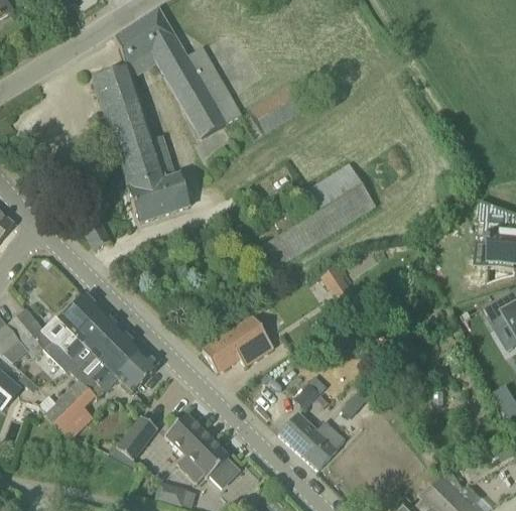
[(0,0),(0,17),(9,12),(8,10),(24,0),(0,0)]
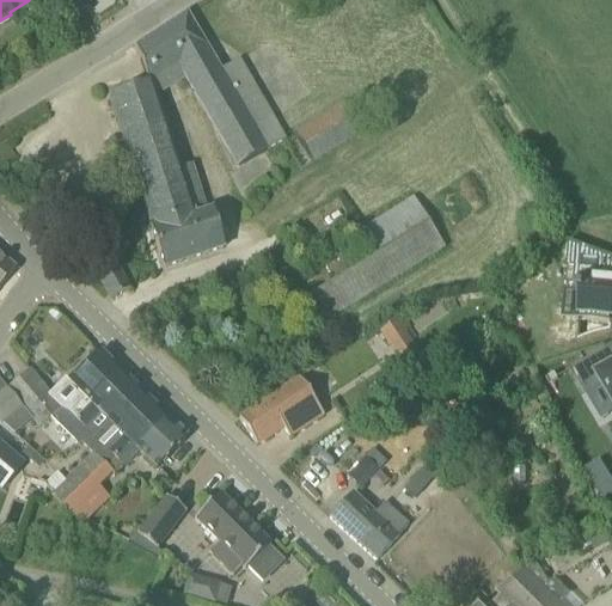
[(226,242),(213,206),(196,213),(155,91),(184,72),(238,163),(285,135),(238,55),(222,65),(187,8),(135,43),(148,79),(109,92),(154,219),(152,219),(167,263),(226,242)]
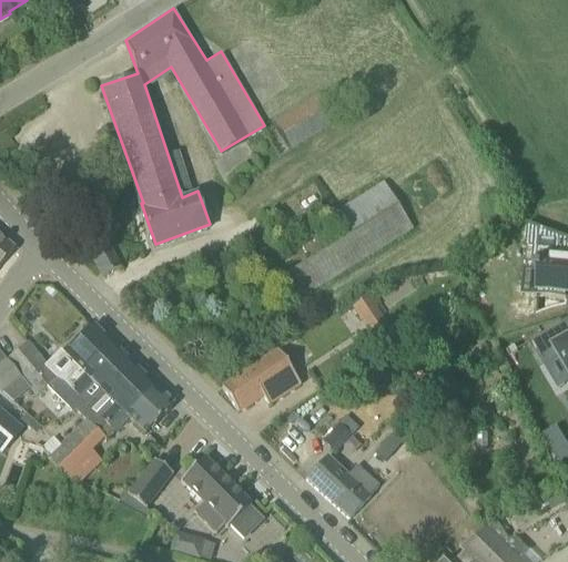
[(288,108),(272,119),(290,146),(306,135),(288,108)]
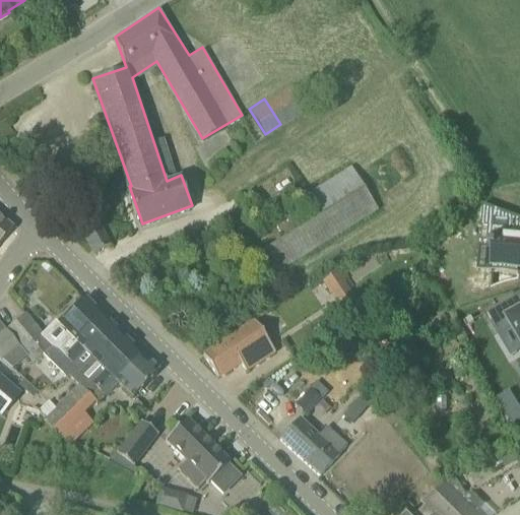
[(277,268),(377,206),(350,164),(306,192),(318,213),(264,246),(277,268)]
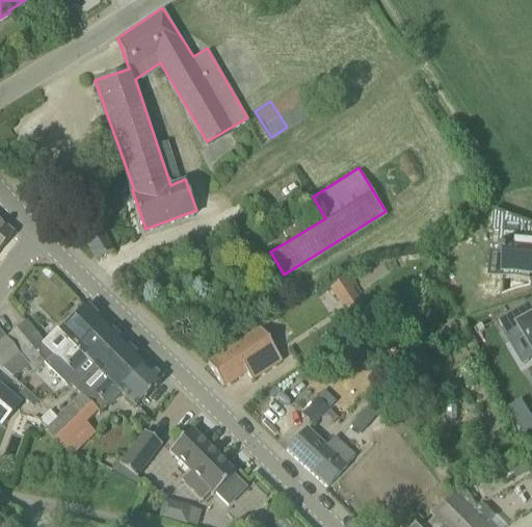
[(531,218),(495,206),(493,227),(501,228),(501,234),(500,249),(505,249),(503,274),(530,278),(531,271),(531,218)]
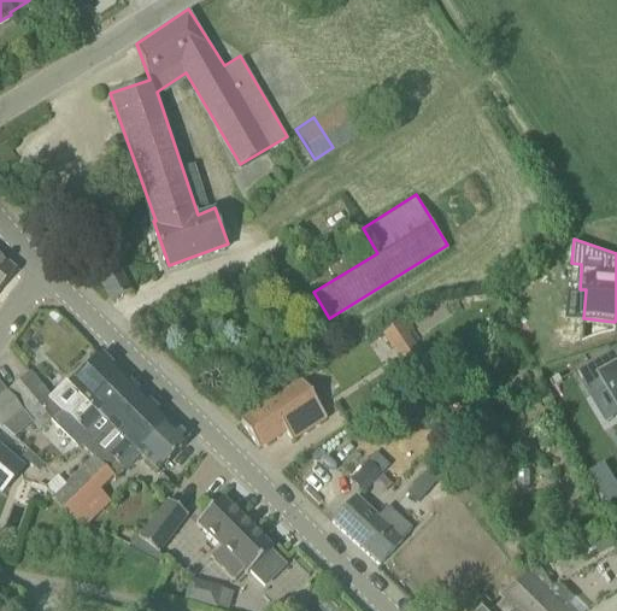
[(130,287),(110,248),(89,259),(111,298),(130,287)]
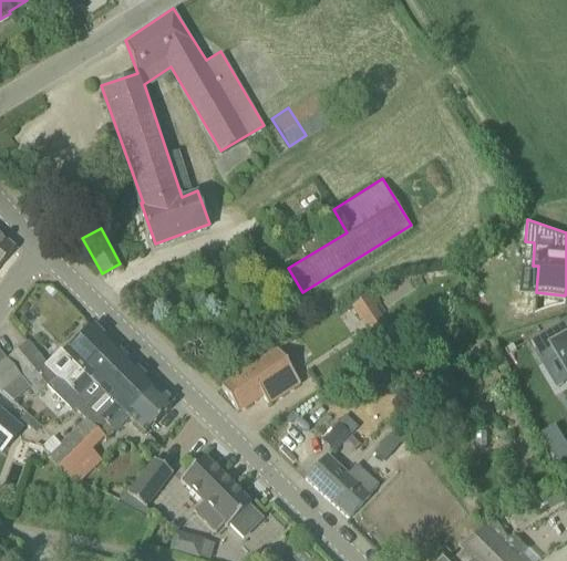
[(0,261),(13,245),(0,232),(0,261)]
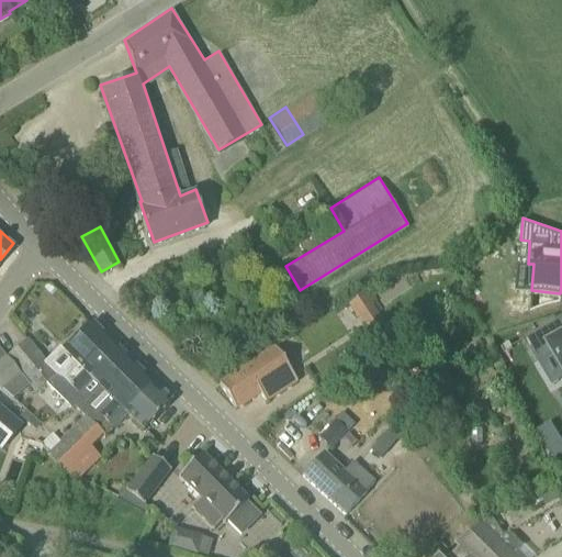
[(356,313),(377,299),(369,288),(348,301),(356,313)]
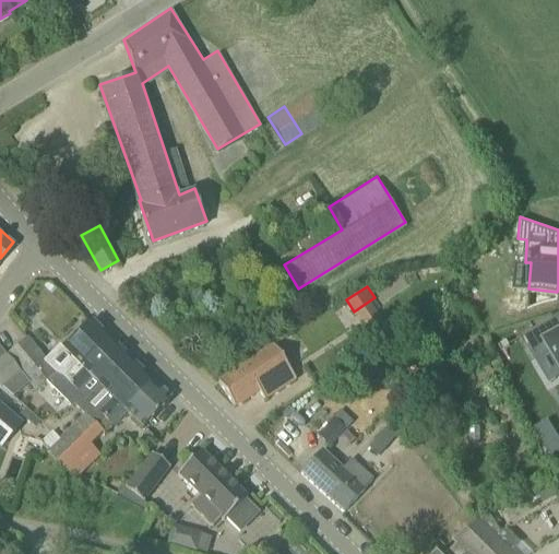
[(558,313),(524,334),(536,354),(548,346),(558,363),(558,313)]
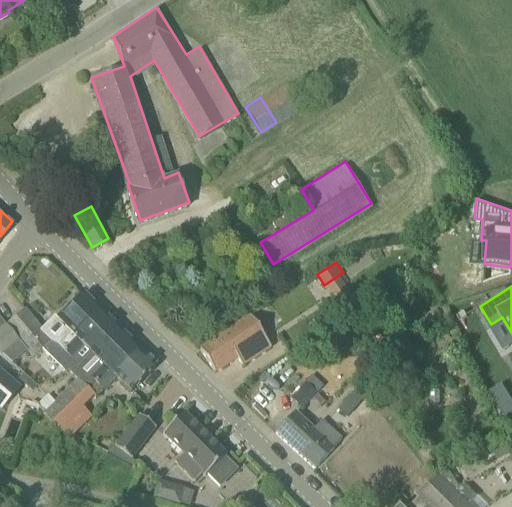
[(57,342),(64,349),(77,336),(74,333),(98,308),(82,292),(58,316),(71,328),(57,342)]
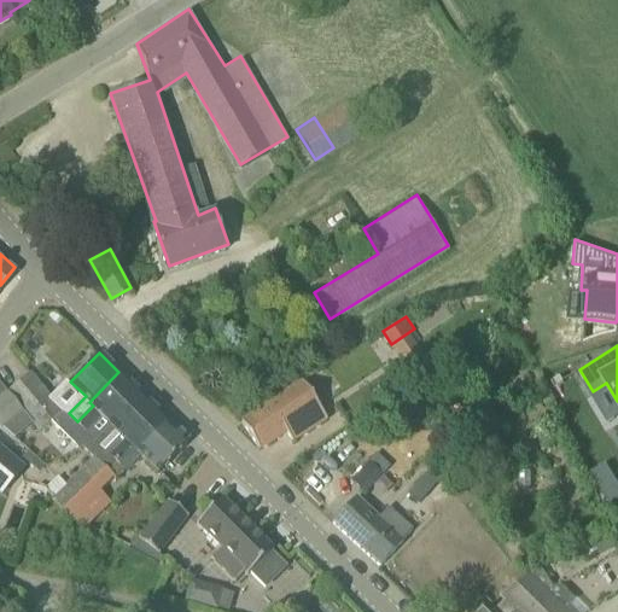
[(29,368),(7,386),(24,407),(23,407),(38,425),(59,408),(29,368)]
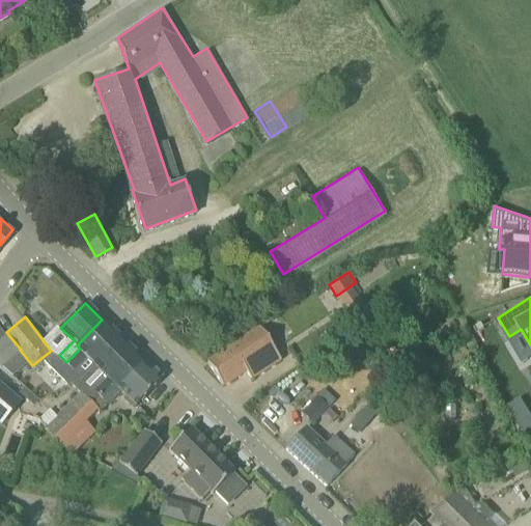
[(53,351),(45,358),(67,382),(71,381),(80,376),(80,377),(118,336),(102,320),(77,345),(80,349),(66,362),(59,355),(53,351)]
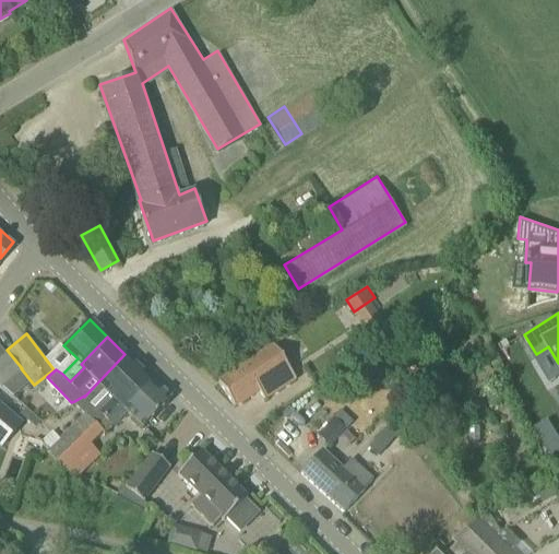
[(7,350),(6,350),(0,342),(0,380),(2,382),(21,368),(22,368),(7,350)]
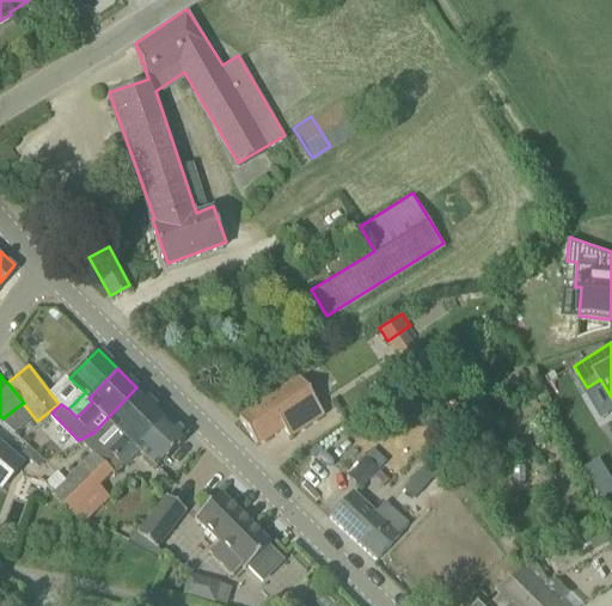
[(298,377),(239,415),(256,441),(283,422),(291,434),(322,414),(314,402),(298,377)]
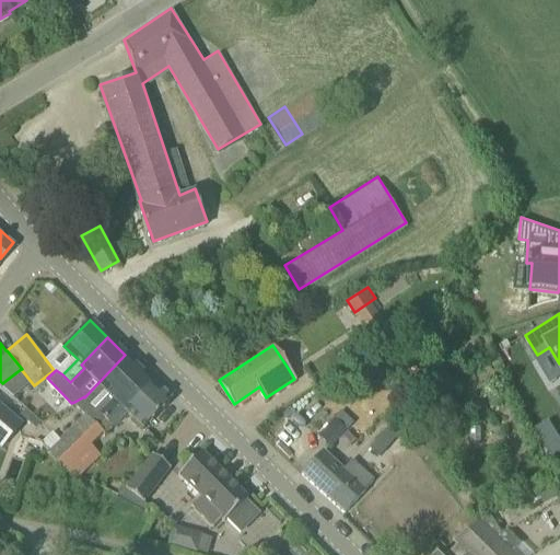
[(88,413),(97,424),(104,415),(118,402),(117,401),(131,388),(137,393),(150,379),(125,355),(84,397),(84,396),(74,402),(84,412),(85,411),(88,413)]
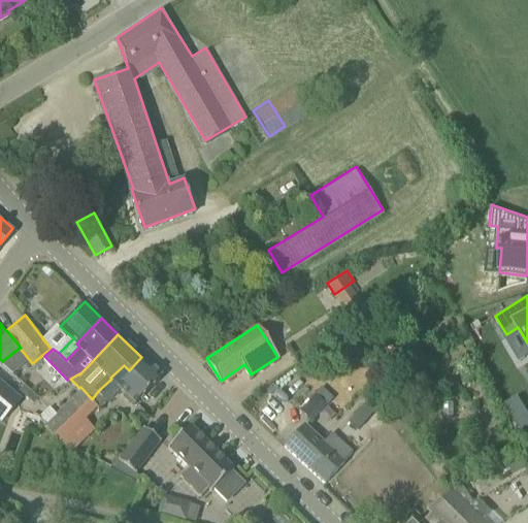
[(135,400),(160,376),(141,357),(129,370),(124,365),(110,378),(111,379),(98,391),(92,399),(83,389),(80,387),(79,388),(57,411),(46,420),(43,423),(54,434),(59,439),(84,416),(96,403),(98,405),(105,398),(119,385),(135,400)]
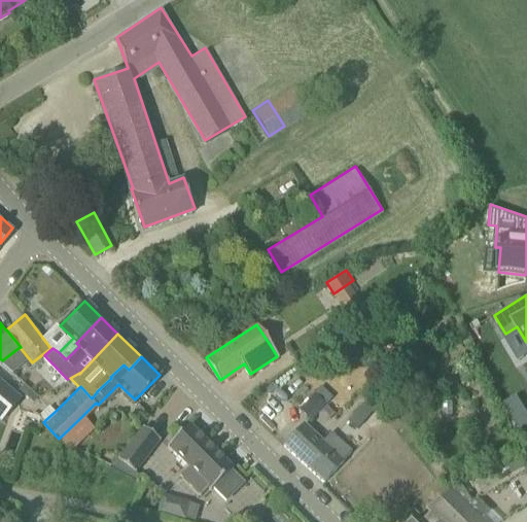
[(28,395),(34,388),(24,380),(19,387),(28,395)]
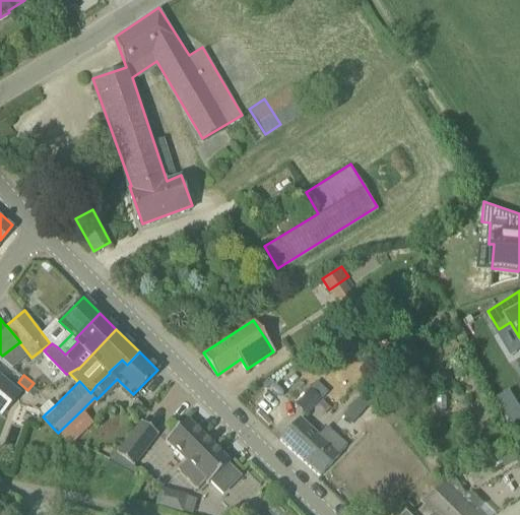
[(0,410),(2,412),(19,392),(0,376),(0,410)]
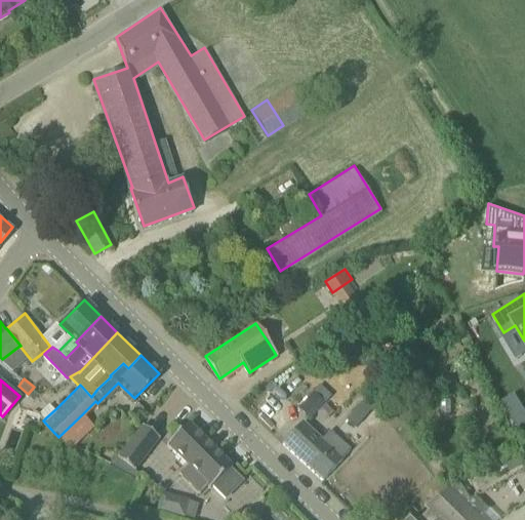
[(310,417),(327,399),(312,385),(294,403),(310,417)]
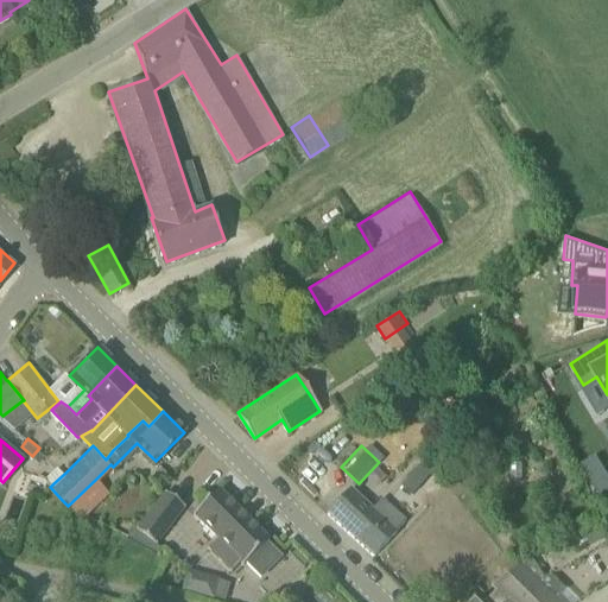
[(387,489),(412,511),(443,475),(418,454),(405,469),(424,485),(420,489),(401,473),(387,489)]
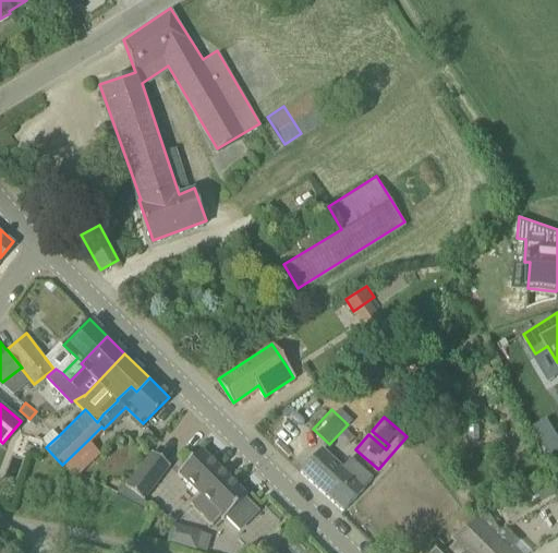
[(557,437),(546,417),(534,424),(550,452),(557,446),(557,437)]
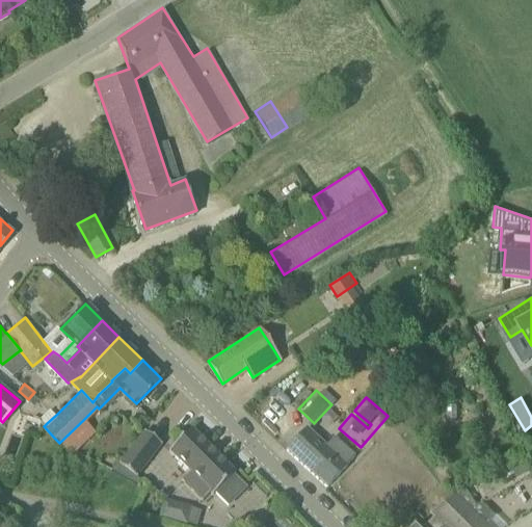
[(324,443),(306,425),(286,447),(326,484),(346,463),(354,453),(333,433),(324,443)]
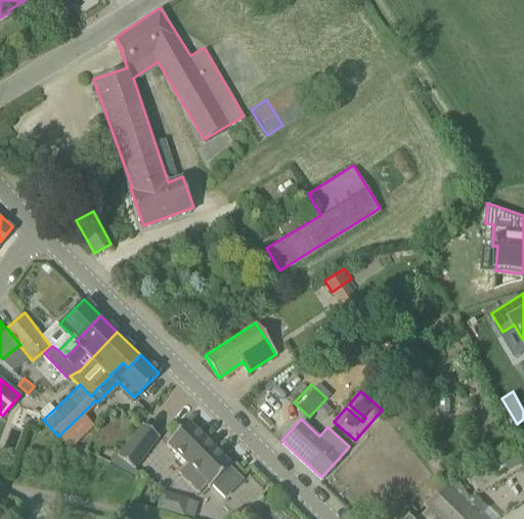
[(231,463),(188,420),(167,440),(188,462),(179,470),(199,490),(207,482),(209,484),(212,482),(224,494),(242,478),(228,465),(231,463)]
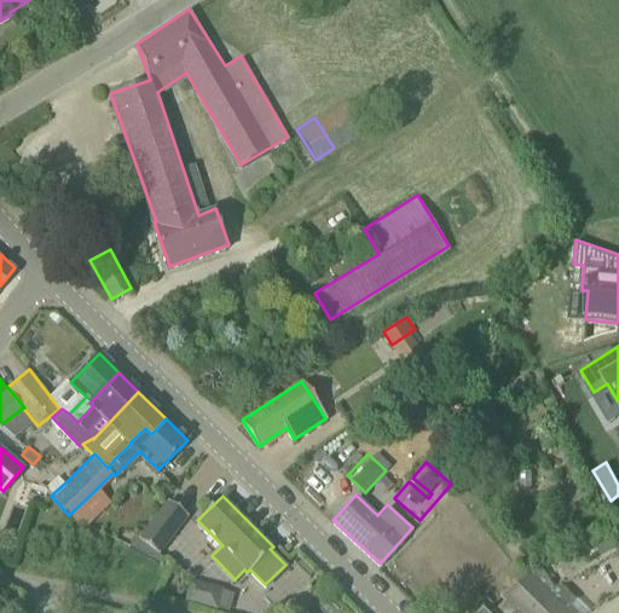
[(162,549),(185,519),(162,501),(139,532),(162,549)]
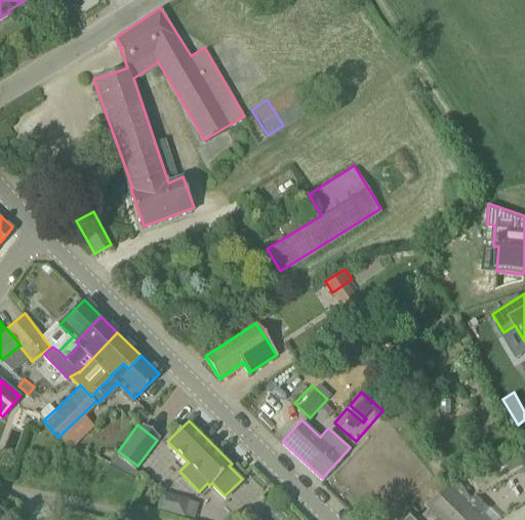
[(515,450),(502,456),(510,468),(521,462),(515,450)]
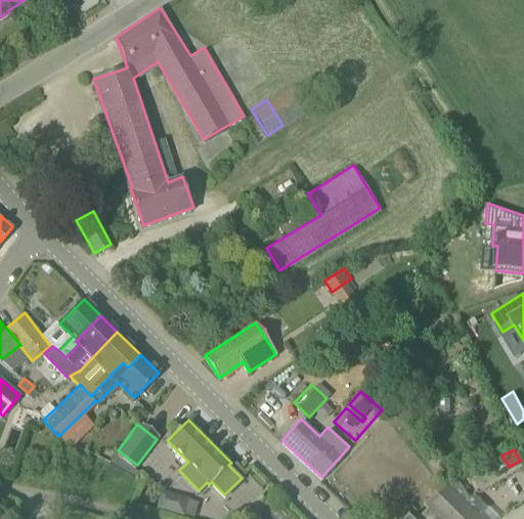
[(464,499),(449,484),(426,501),(433,507),(420,518),(416,518),(409,512),(399,518),(433,518),(439,514),(444,518),(464,499)]
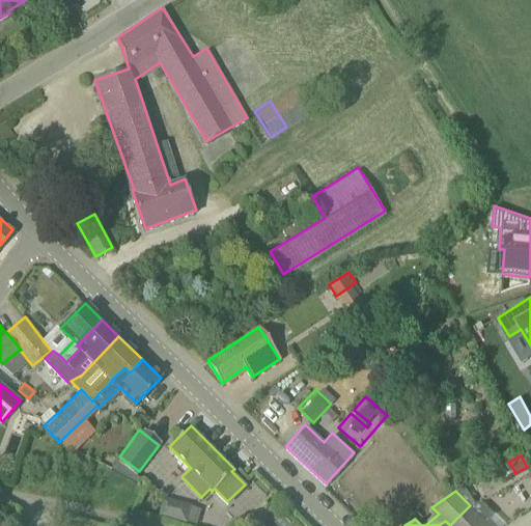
[(164,495),(160,511),(196,520),(200,503),(164,495)]
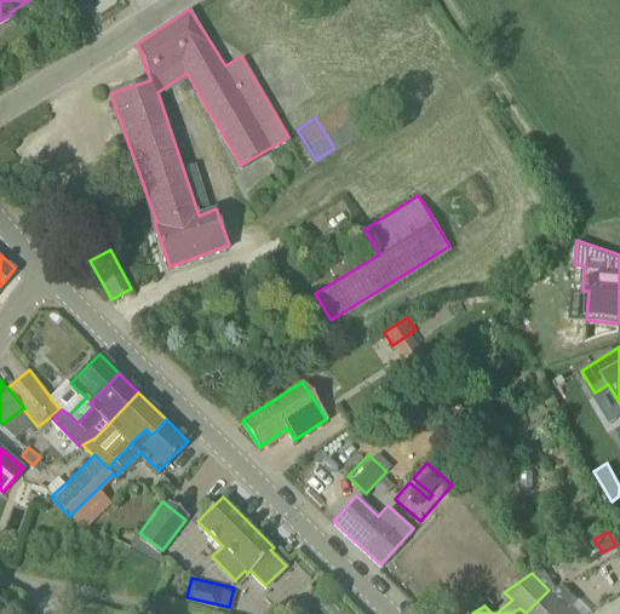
[(520,608),(512,613),(583,613),(572,603),(567,607),(549,590),(526,613),(520,608)]
